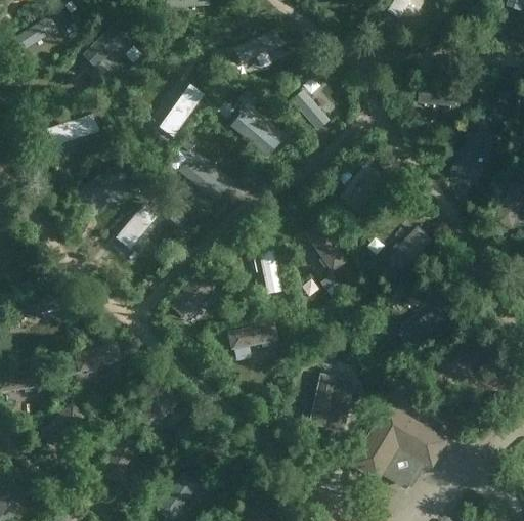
[(392,0),(387,9),(399,15),(407,0),(392,0)]
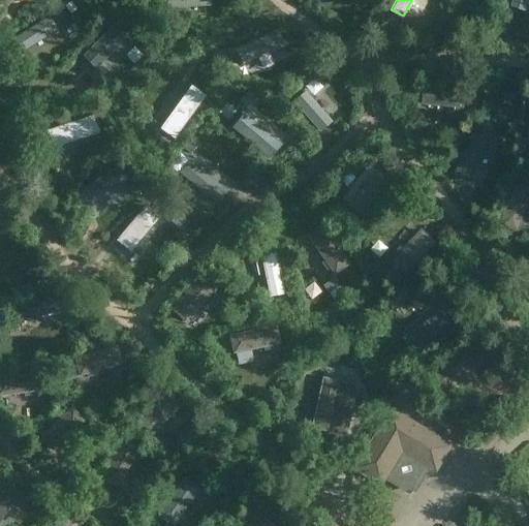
[(72,1),(66,5),(72,13),(78,9),(72,1)]
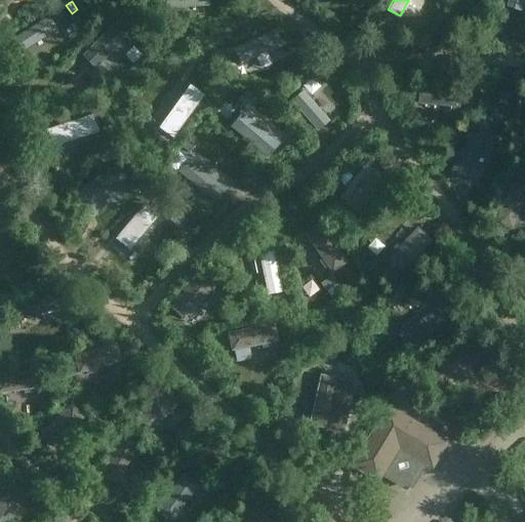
[(135,11),(125,4),(121,11),(130,18),(135,11)]
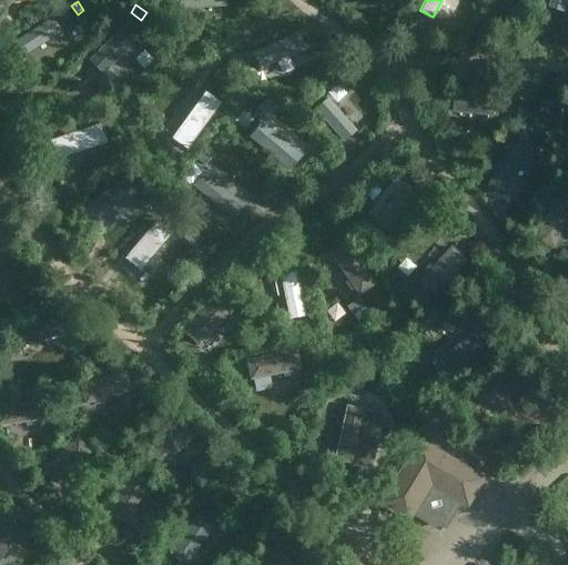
[(75,20),(69,10),(61,14),(67,24),(75,20)]
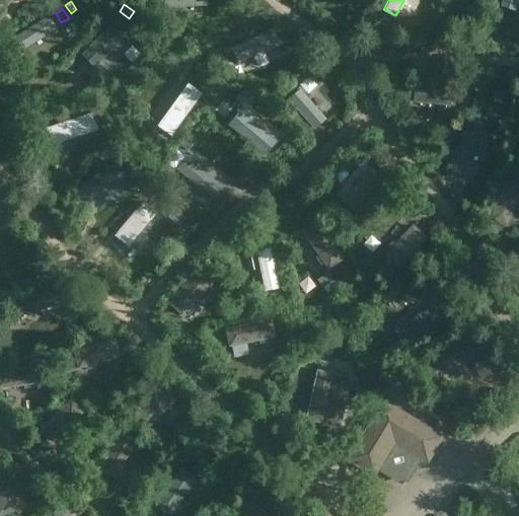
[(52,11),(19,32),(26,45),(61,23),(52,11)]
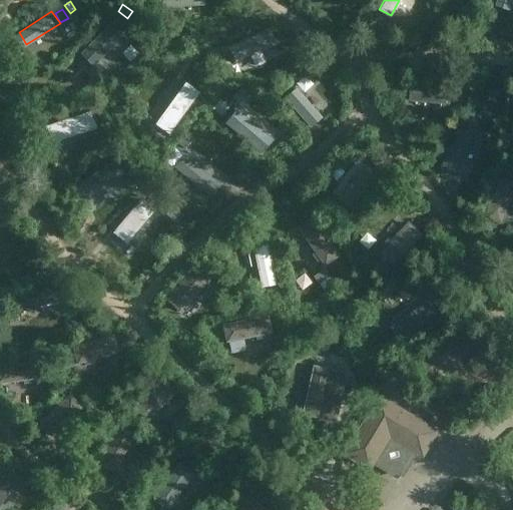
[(114,14),(91,46),(102,54),(125,22),(114,14)]
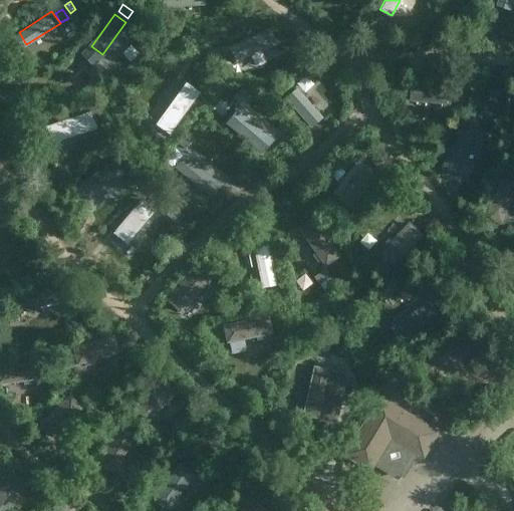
[(292,42),(255,45),(256,58),(293,55),(292,42)]
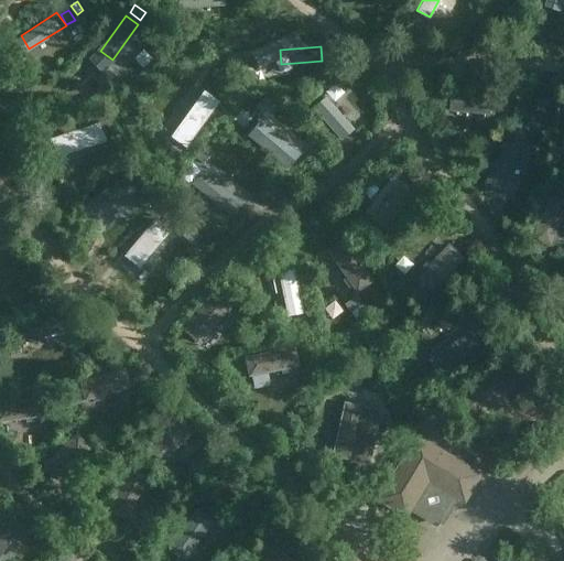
[(278,66),(280,79),(313,75),(312,62),(278,66)]
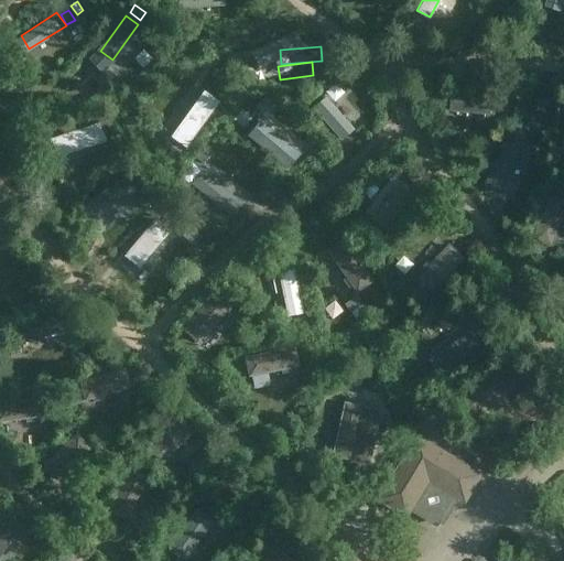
[(23,67),(11,73),(17,84),(28,78),(23,67)]
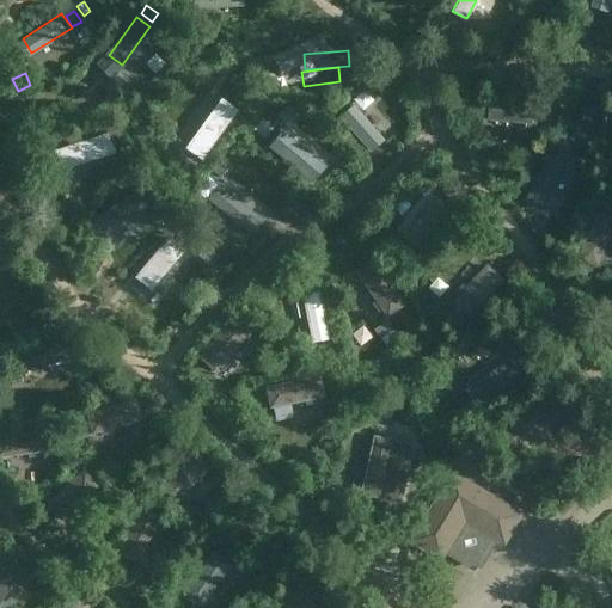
[(380,83),(375,87),(383,96),(389,90),(380,83)]
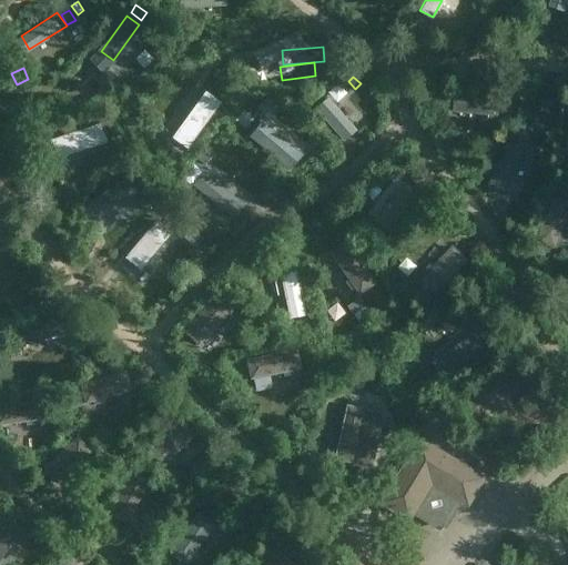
[(217,98),(202,88),(171,130),(186,141),(217,98)]
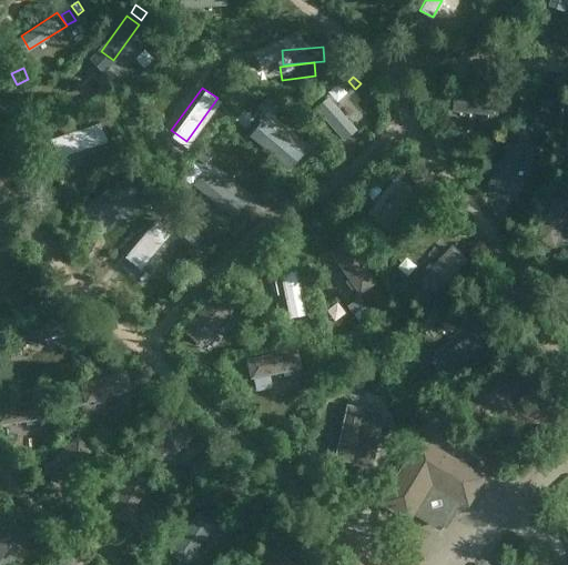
[(455,92),(453,110),(498,115),(499,97),(455,92)]
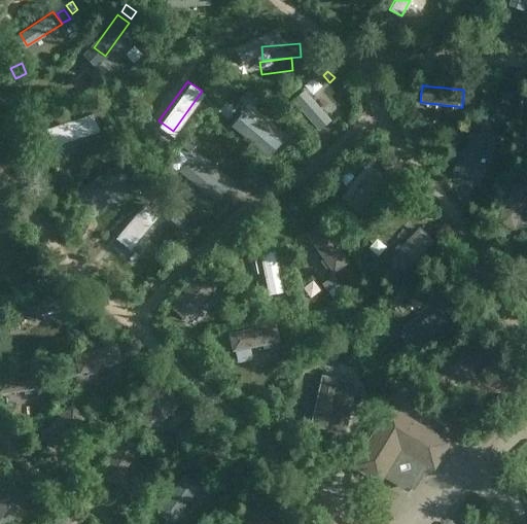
[(289,98),(319,131),(330,120),(309,96),(302,86),(289,98)]
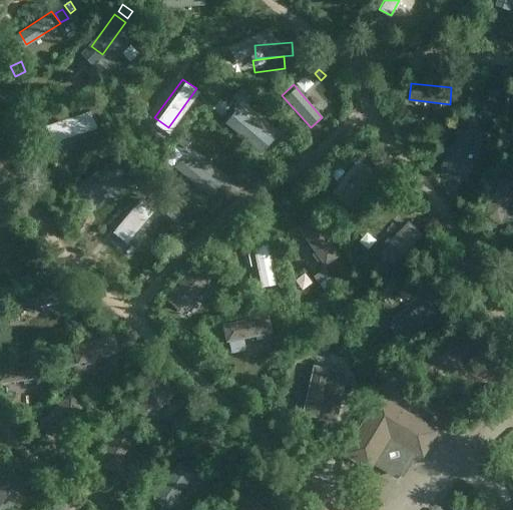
[(461,87),(460,97),(467,97),(468,87),(461,87)]
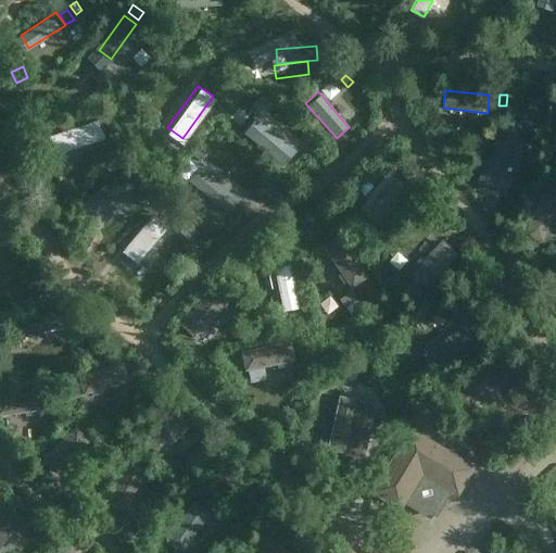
[(260,97),(252,105),(261,113),(268,103),(260,97)]
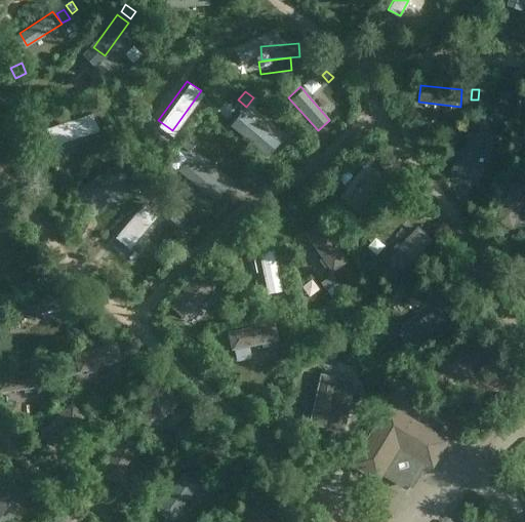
[(277,141),(247,107),(236,117),(266,152),(277,142),(277,141)]
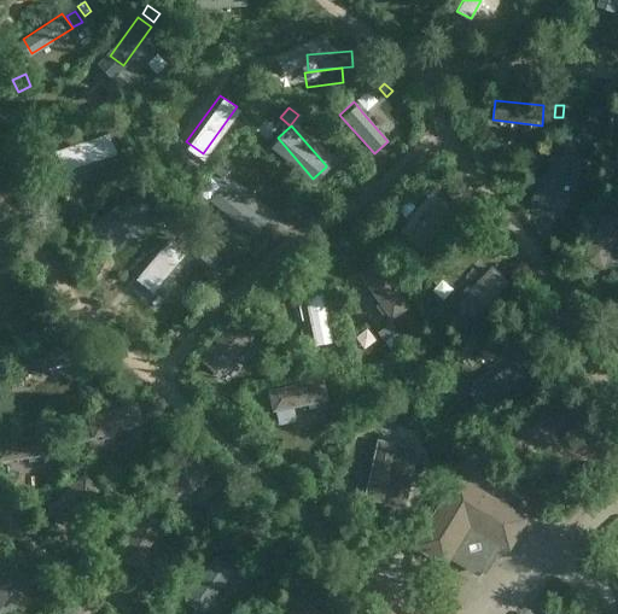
[(118,133),(110,135),(114,147),(122,145),(118,133)]
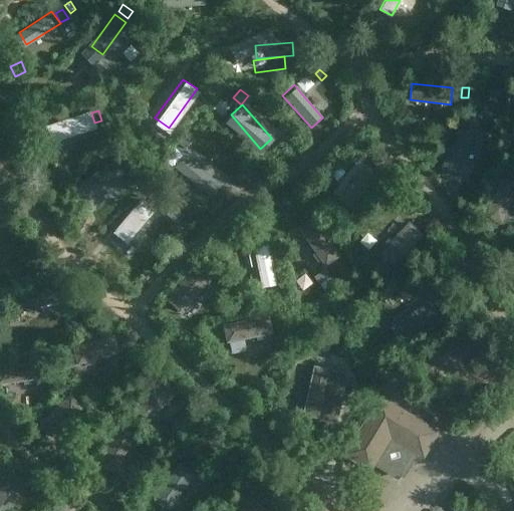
[(91,125),(88,113),(54,122),(57,135),(91,125)]
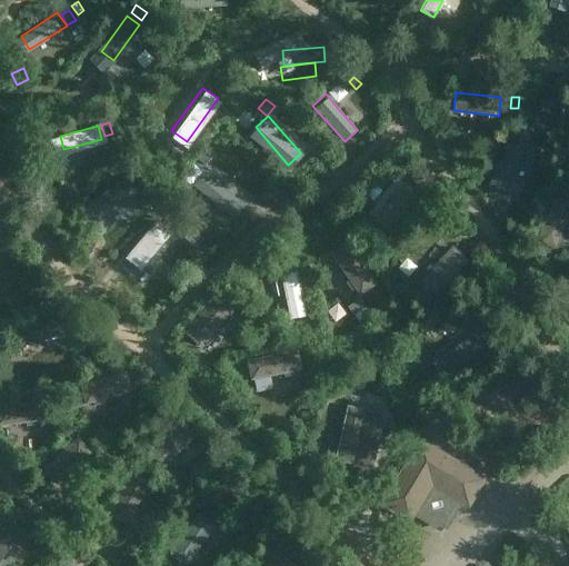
[(518,126),(513,136),(520,138),(523,128),(518,126)]
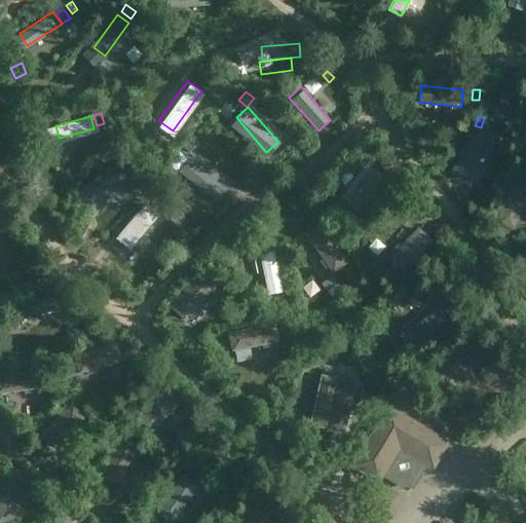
[(170,136),(158,126),(152,135),(164,144),(170,136)]
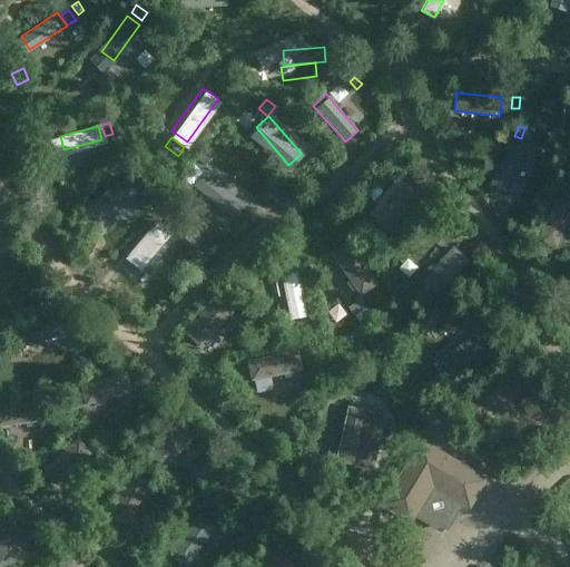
[(524,153),(510,147),(492,189),(507,195),(524,153)]
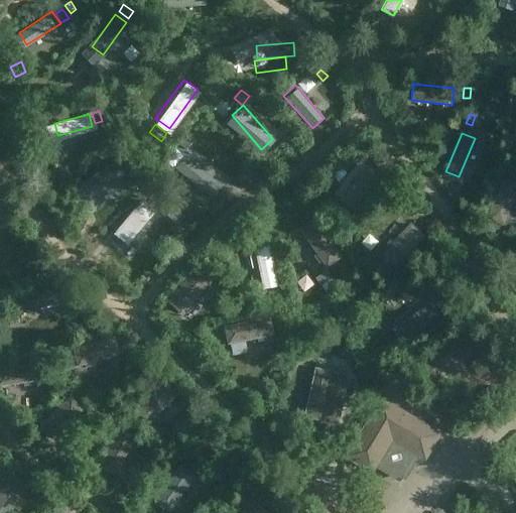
[(184,150),(178,145),(171,153),(176,158),(184,150)]
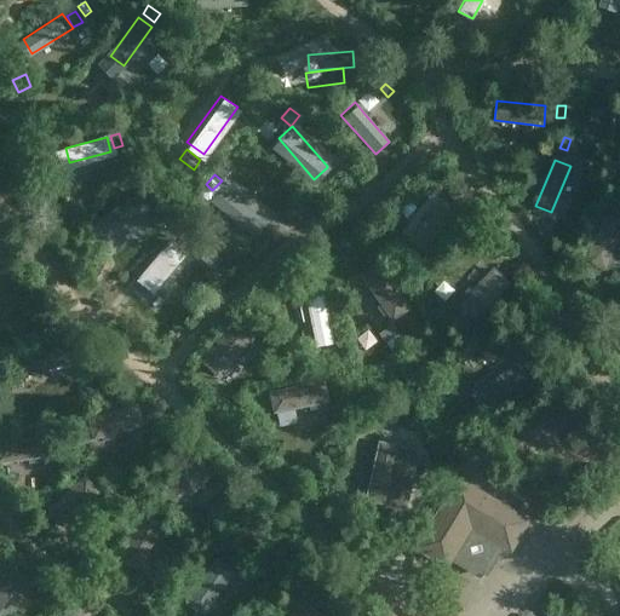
[(227,178),(213,191),(257,230),(269,217),(227,178)]
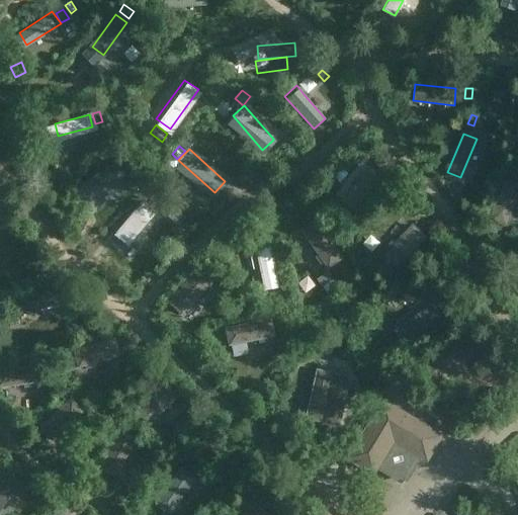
[(341,198),(353,208),(381,174),(369,164),(341,198)]
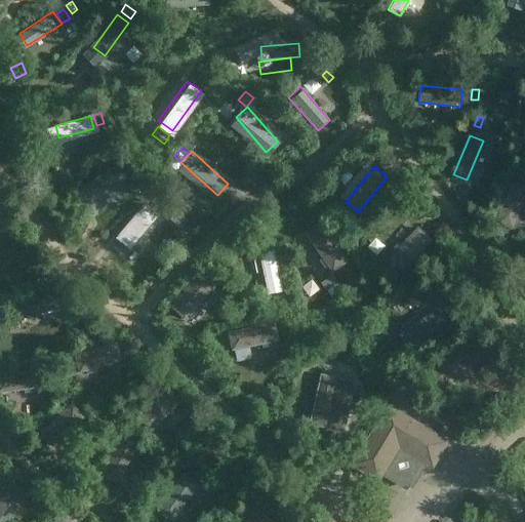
[(515,227),(524,201),(524,184),(514,179),(496,219),(515,227)]
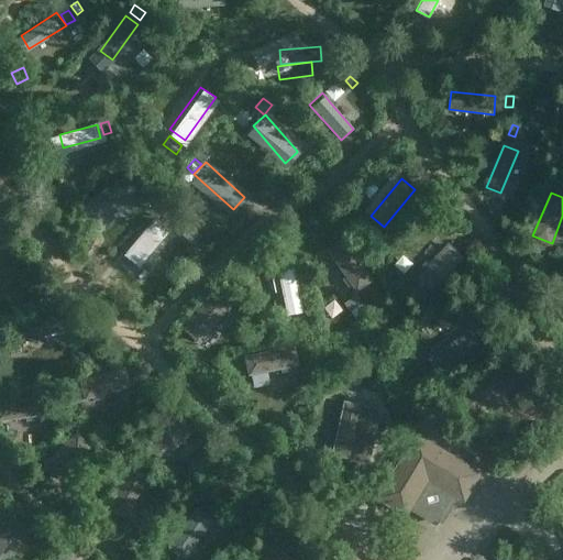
[(140,211),(142,204),(125,198),(109,246),(124,252),(140,211)]
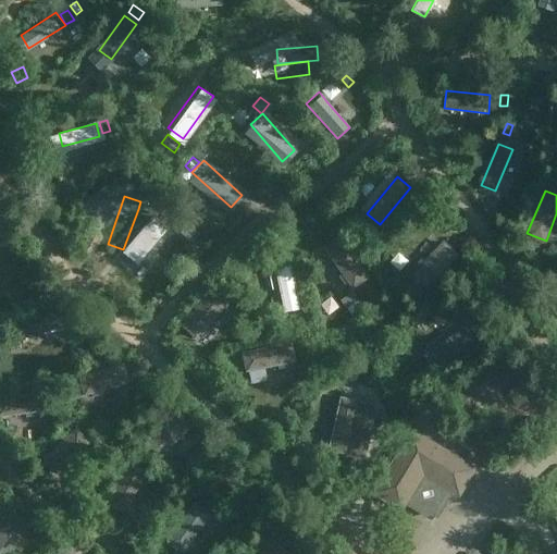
[(366,222),(359,230),(370,238),(376,232),(366,222)]
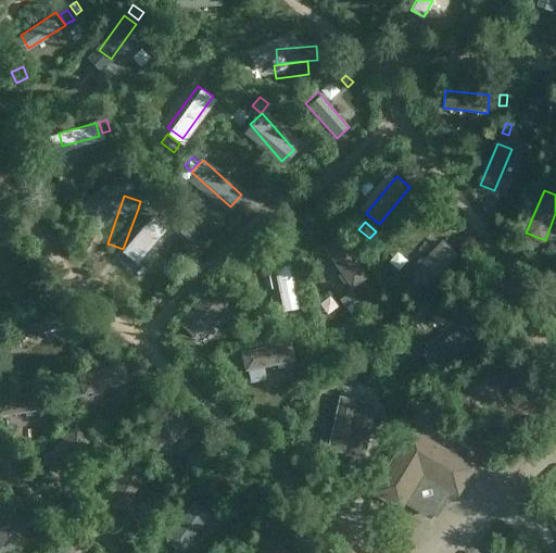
[(321,246),(341,272),(338,275),(344,283),(346,280),(352,288),(368,275),(339,234),(321,246)]
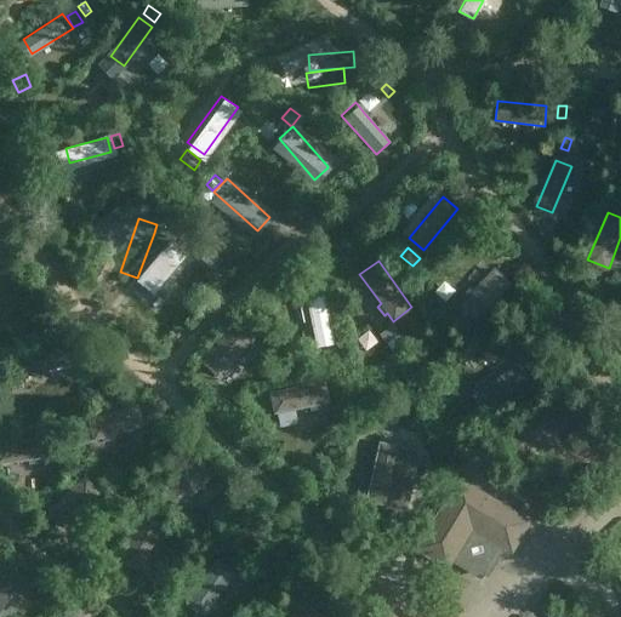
[(478,320),(513,281),(496,266),(460,304),(478,320)]
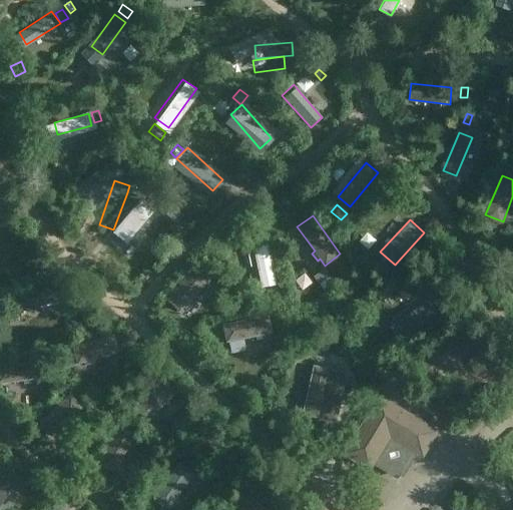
[(253,244),(263,287),(277,284),(268,241),(253,244)]
